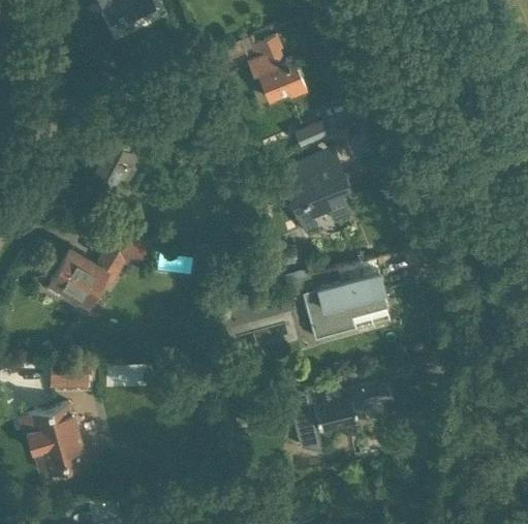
[(102,0),(113,21),(131,11),(134,17),(149,9),(144,0),(102,0)]
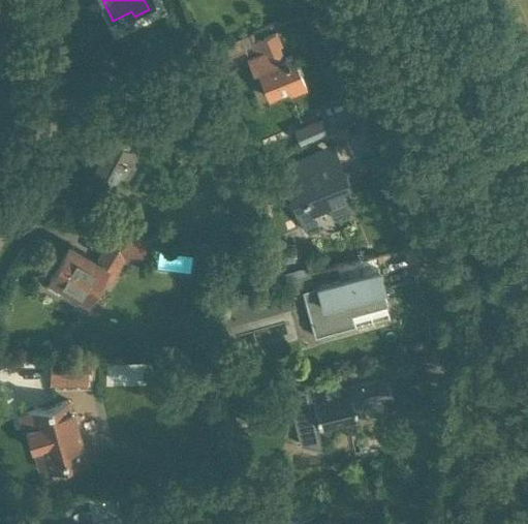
[(256,59),(247,63),(253,79),(257,76),(268,101),(286,93),(288,100),(307,93),(293,61),(282,65),(278,54),(281,52),(276,38),(252,48),(256,59)]
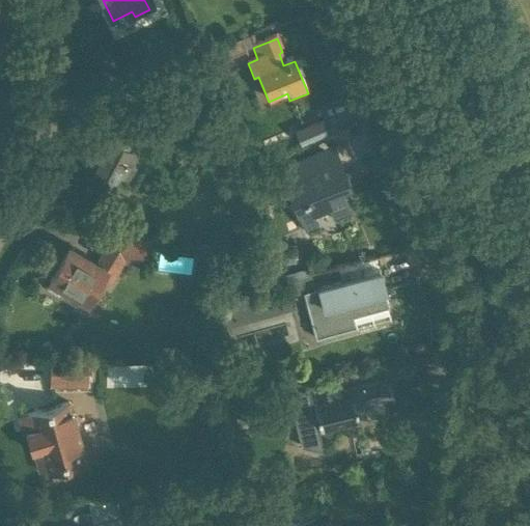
[(247,55),(242,44),(206,59),(212,71),(247,55)]
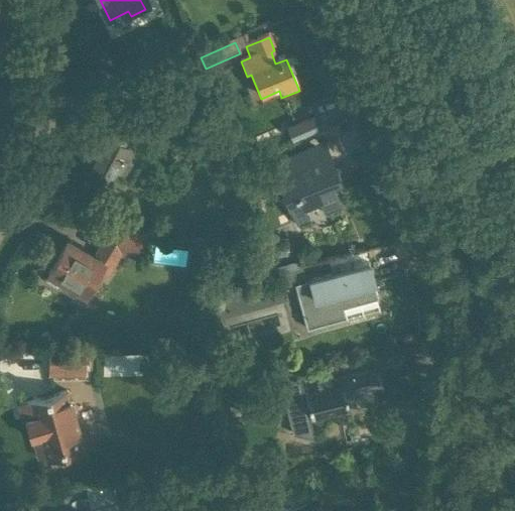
[(136,145),(133,150),(123,145),(133,125),(118,118),(109,137),(102,133),(96,147),(101,150),(83,186),(91,190),(90,193),(101,199),(112,177),(129,185),(138,167),(152,174),(161,157),(136,145)]
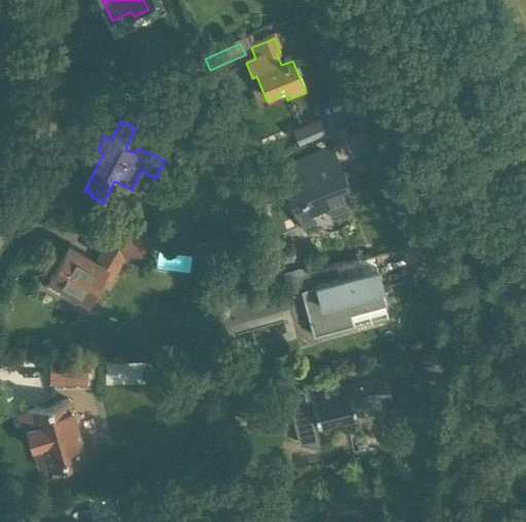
[(325,137),(320,123),(293,134),(299,147),(325,137)]
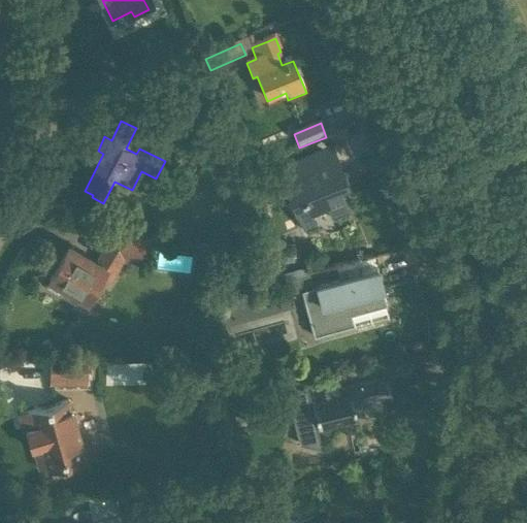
[(320,169),(314,155),(281,168),(287,183),(286,184),(296,207),(306,203),(313,219),(330,211),(334,222),(348,217),(337,194),(348,190),(336,162),(320,169)]
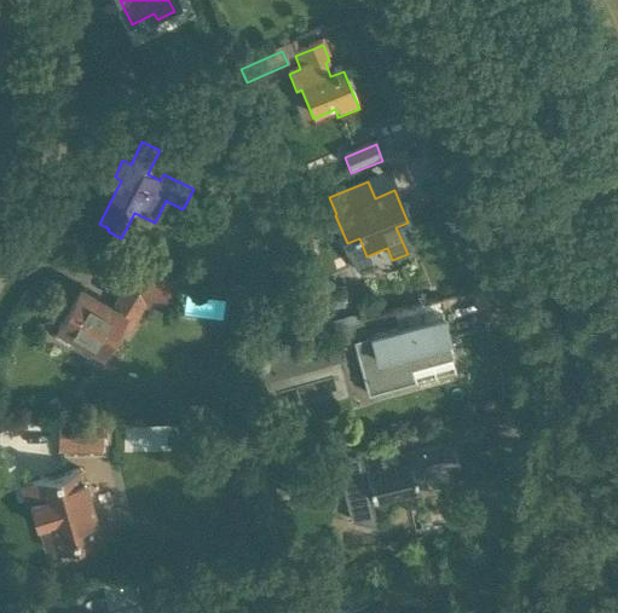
[(287,206),(315,195),(311,184),(283,196),(287,206)]
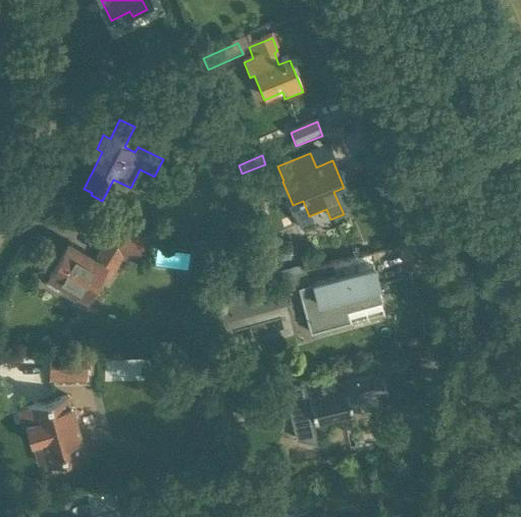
[(111,238),(104,249),(95,265),(67,249),(50,280),(51,280),(47,288),(58,295),(62,288),(86,301),(103,270),(112,275),(121,259),(139,262),(142,242),(111,238)]
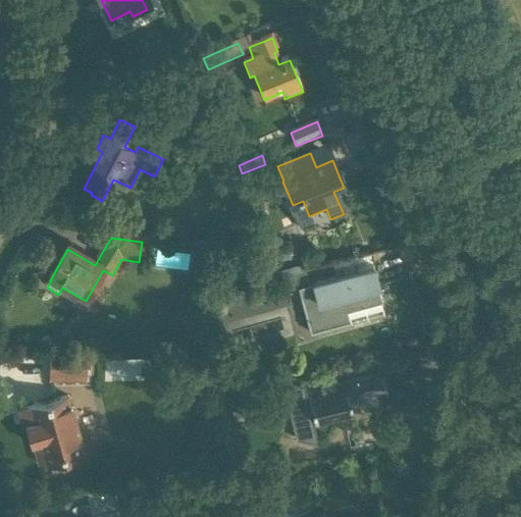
[(309,289),(299,292),(311,338),(351,326),(348,313),(382,304),(374,271),(313,288),(309,289)]
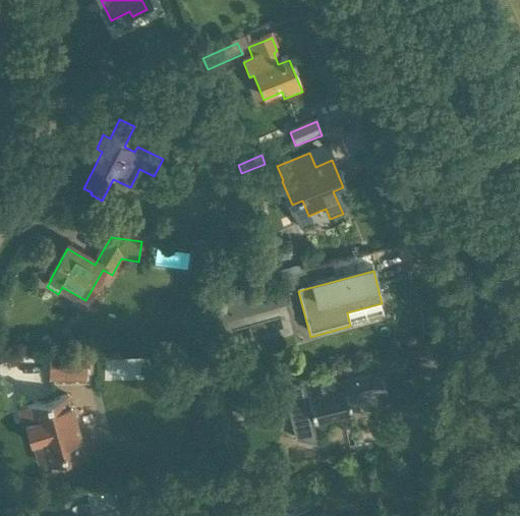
[(308,288),(305,275),(281,281),(285,295),(298,291),(308,288)]
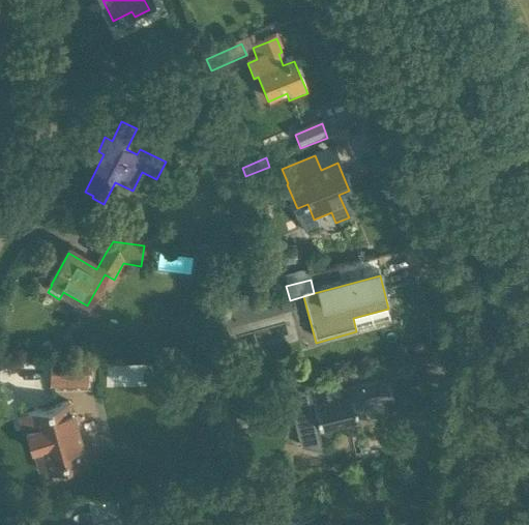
[(51,360),(51,390),(87,390),(87,360),(51,360)]
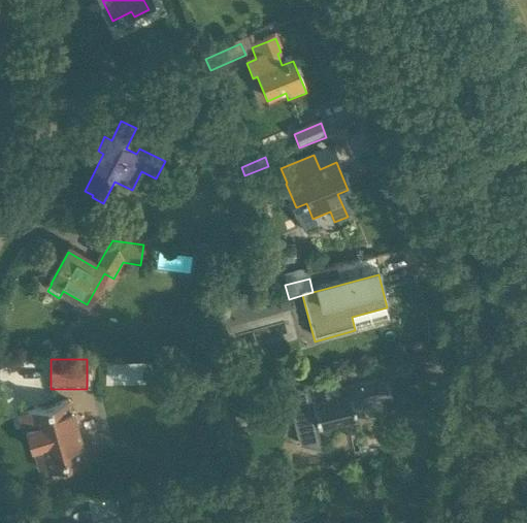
[(238,380),(221,385),(225,397),(241,393),(238,380)]
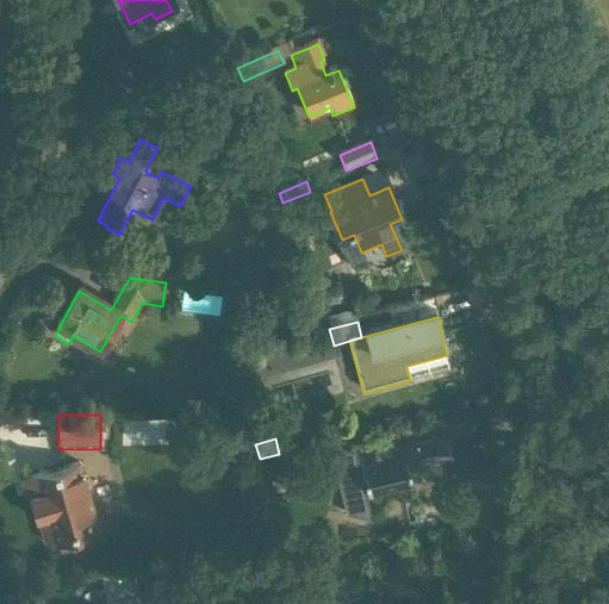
[(443,471),(454,468),(452,459),(448,444),(391,458),(392,460),(378,464),(376,458),(359,461),(360,464),(359,464),(356,452),(331,456),(346,518),(370,522),(365,499),(368,498),(368,500),(414,491),(414,492),(447,485),(443,471)]
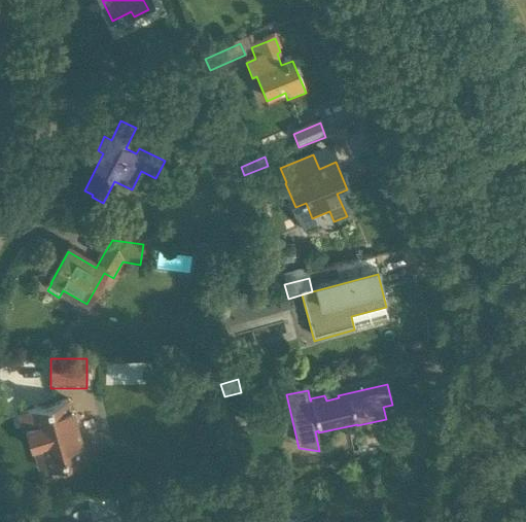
[(69,405),(28,416),(32,431),(26,432),(32,454),(34,453),(40,476),(84,463),(69,405)]
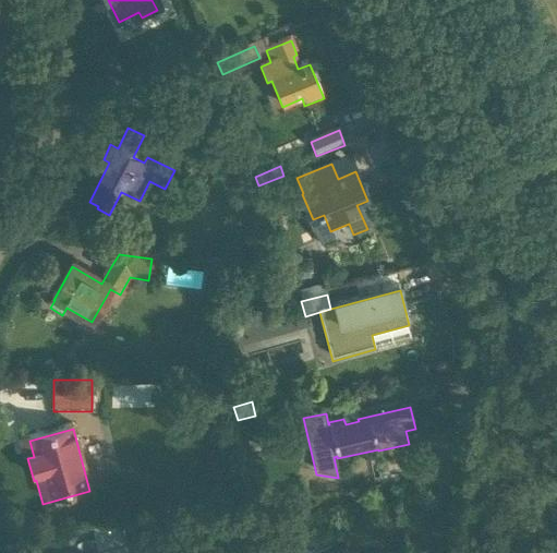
[(274,430),(246,435),(250,454),(277,449),(274,430)]
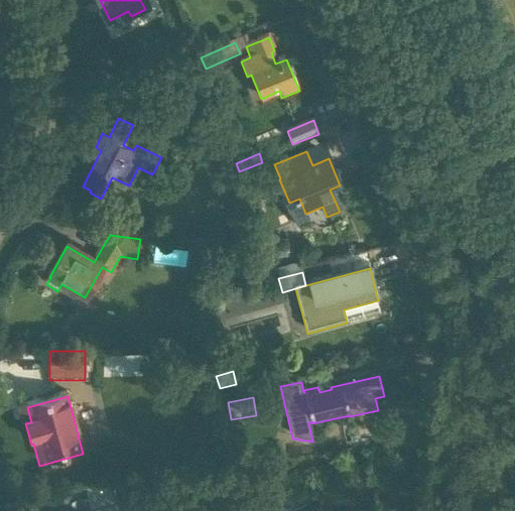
[(87,490),(91,510),(115,510),(111,485),(87,490)]
